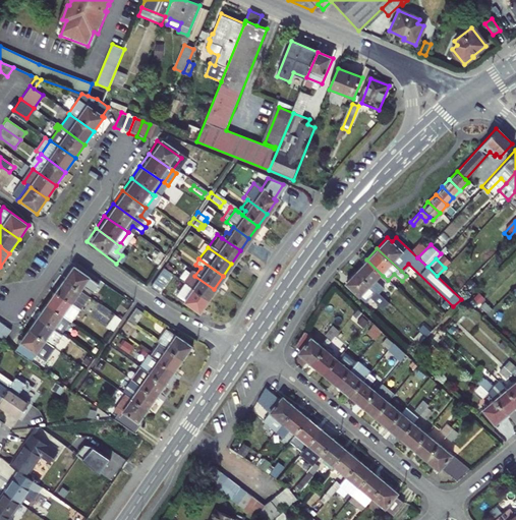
[(366,260),(355,271),(373,287),(383,276),(366,260)]
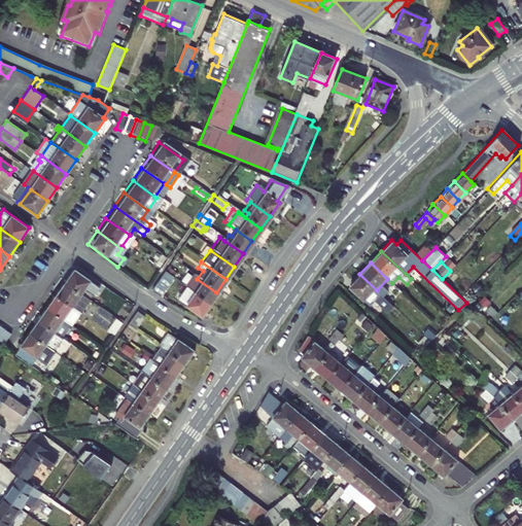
[(76,270),(67,283),(91,300),(100,306),(103,302),(95,295),(101,286),(76,270)]
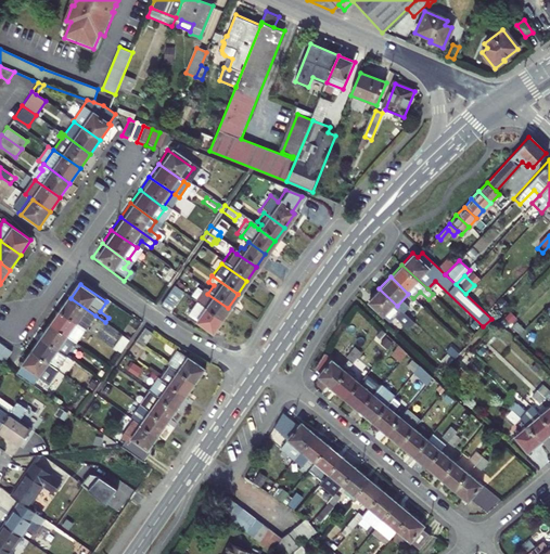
[(168,285),(154,306),(163,312),(178,292),(168,285)]
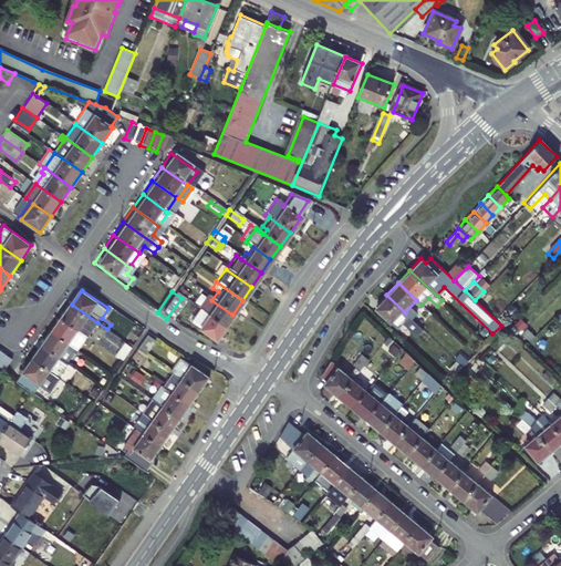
[(405,312),(386,295),(374,307),(397,329),(404,322),(416,333),(422,328),(418,325),(411,317),(405,312)]
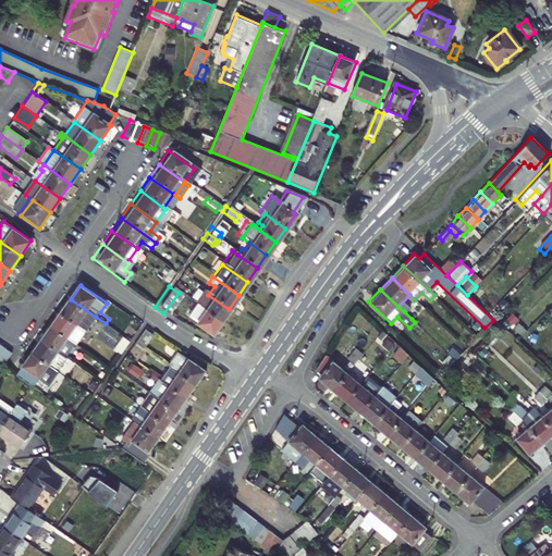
[(229,309),(208,295),(204,291),(195,304),(196,306),(219,322),(229,309)]
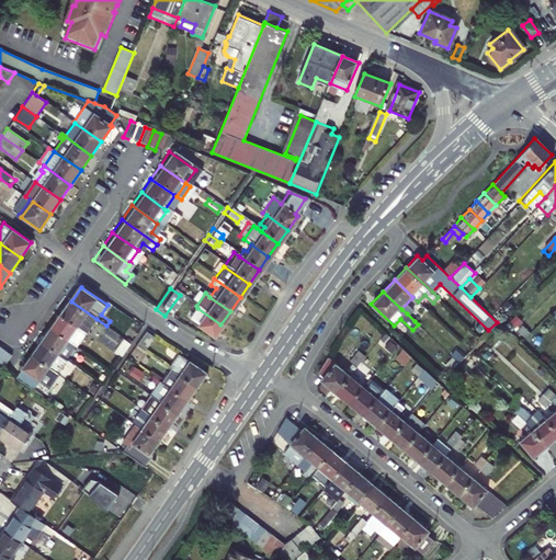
[(71,301),(63,315),(88,332),(97,319),(71,301)]
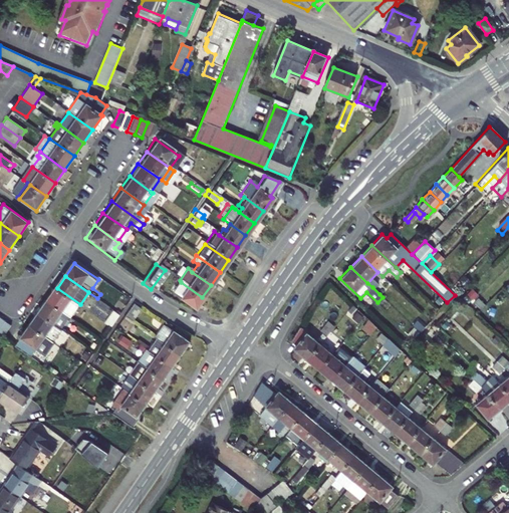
[(193,310),(202,297),(181,282),(173,294),(179,298),(178,299),(193,310)]
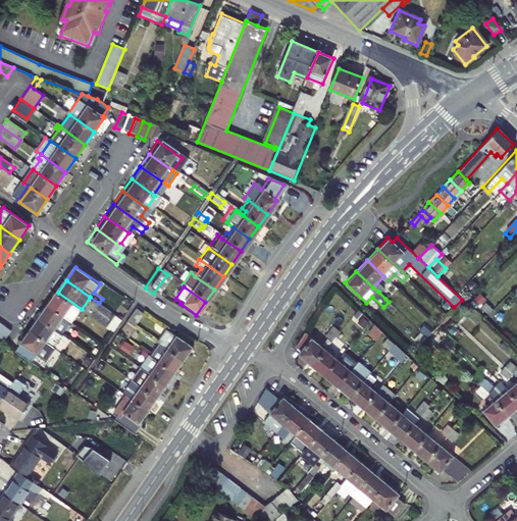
[(383,287),(378,292),(385,299),(391,294),(383,287)]
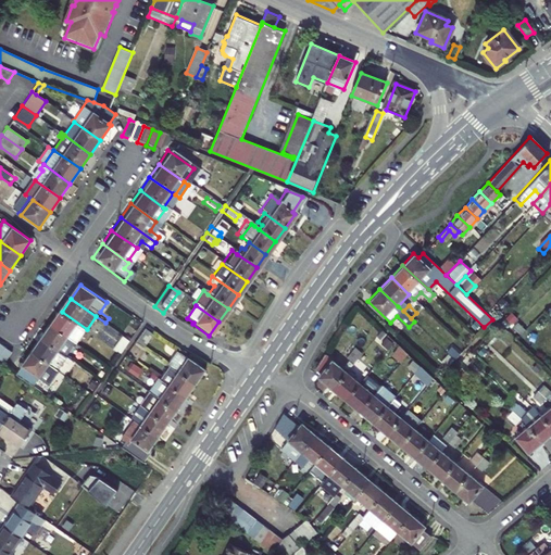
[(62,312),(52,325),(76,342),(77,343),(87,329),(62,312)]
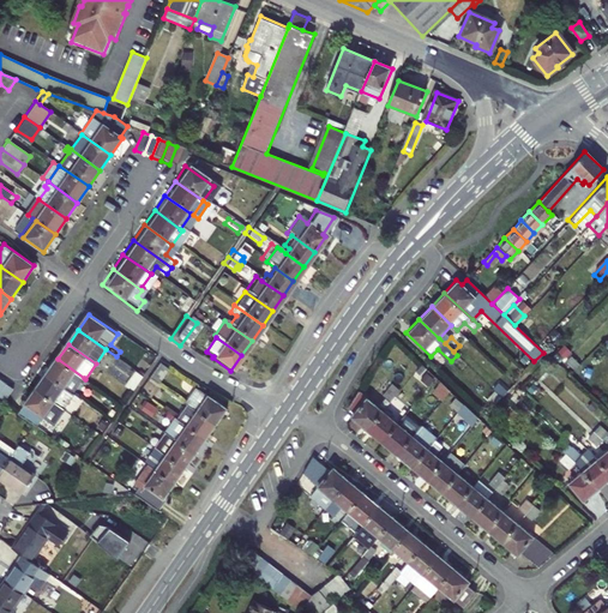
[(58,359),(47,374),(73,392),(84,378),(58,359)]
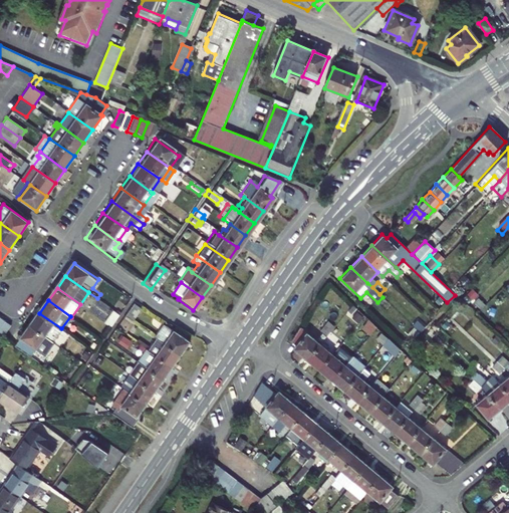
[(135,303),(125,316),(133,321),(142,308),(135,303)]
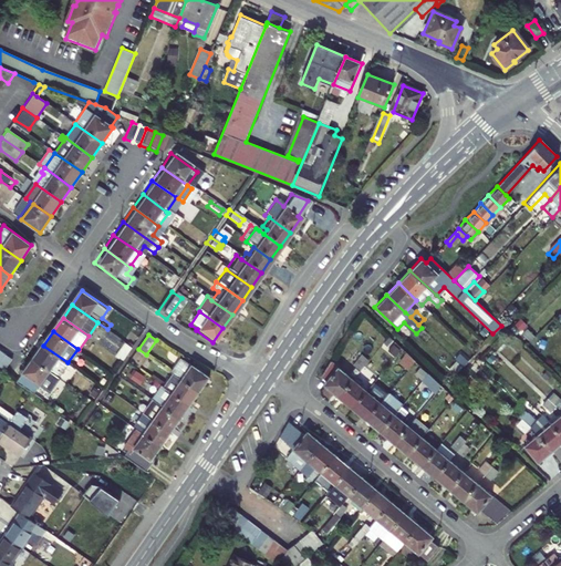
[(127,343),(118,357),(124,361),(134,348),(127,343)]
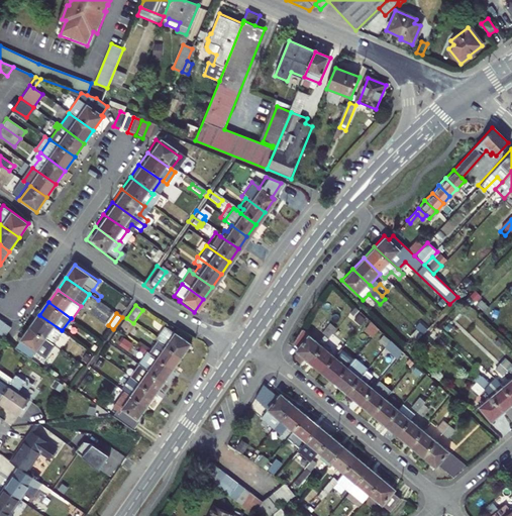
[(62,330),(39,315),(30,327),(55,343),(55,344),(64,331),(62,330)]
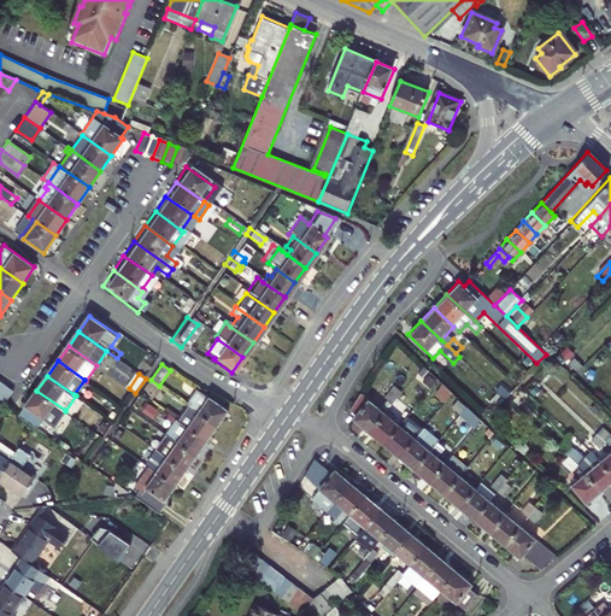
[(451,392),(441,385),(432,397),(441,404),(451,392)]
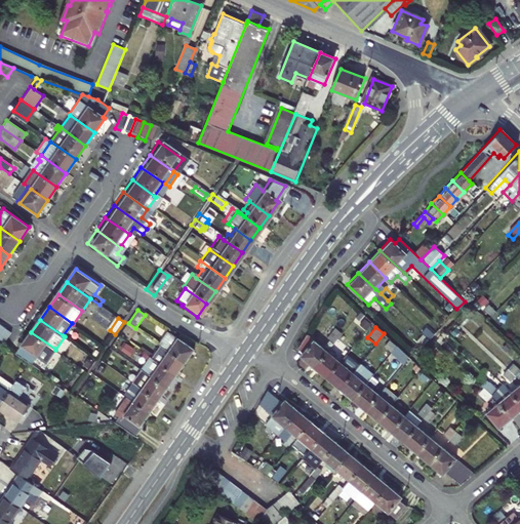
[(5,328),(0,335),(0,345),(2,346),(12,332),(5,328)]
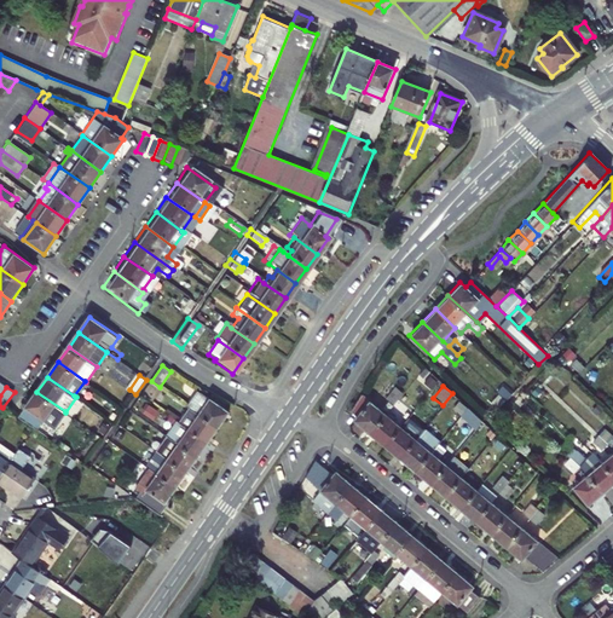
[(385,400),(391,405),(400,394),(394,388),(385,400)]
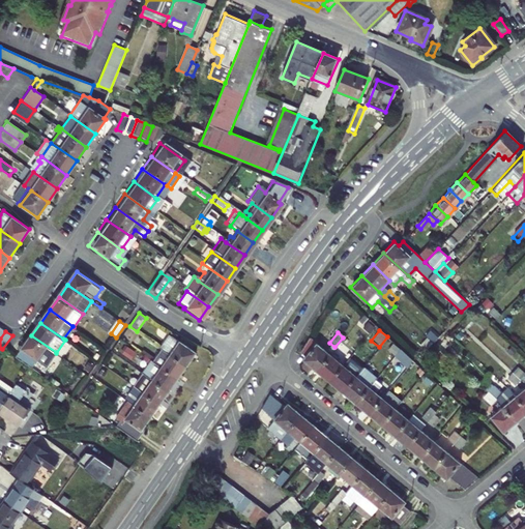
[(173,336),(169,334),(164,342),(168,345),(173,336)]
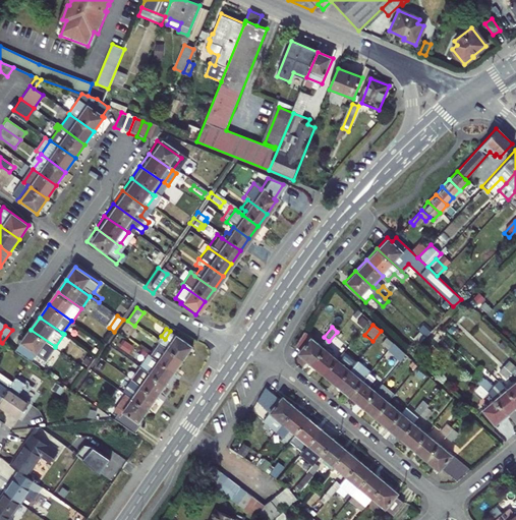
[(31,330),(16,351),(32,362),(38,354),(45,359),(55,346),(31,330)]
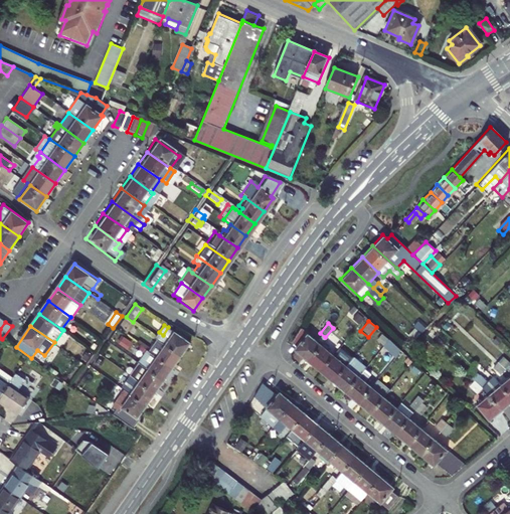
[(155,337),(159,340),(182,356),(191,343),(169,327),(168,327),(163,335),(159,332),(155,337)]
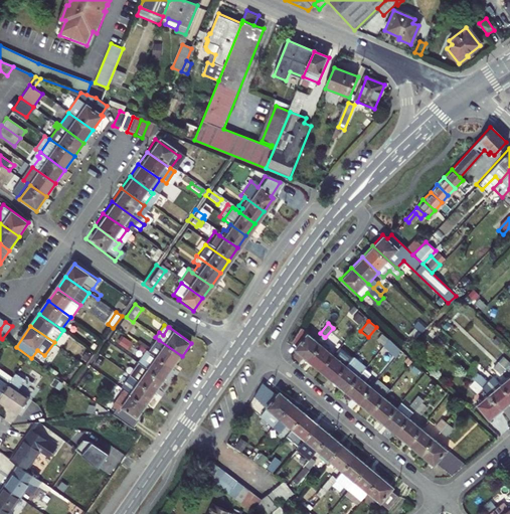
[(319,345),(299,328),(290,342),(296,347),(293,350),(306,360),(319,345)]
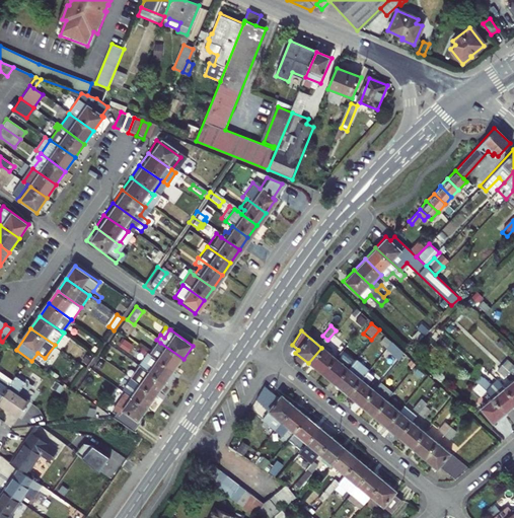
[(391,342),(385,337),(380,343),(386,348),(391,342)]
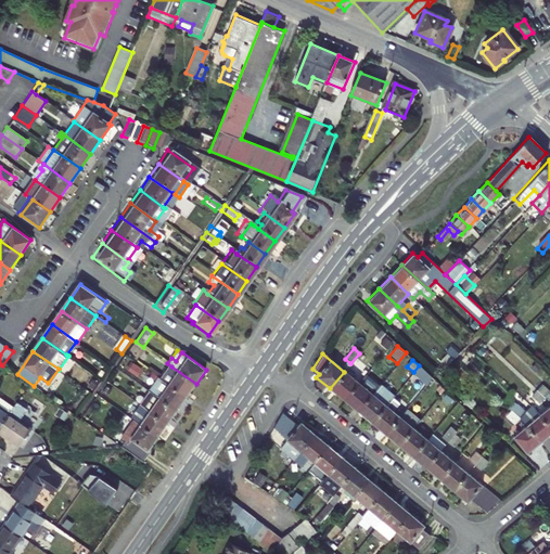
[(359,371),(365,375),(372,365),(367,361),(359,371)]
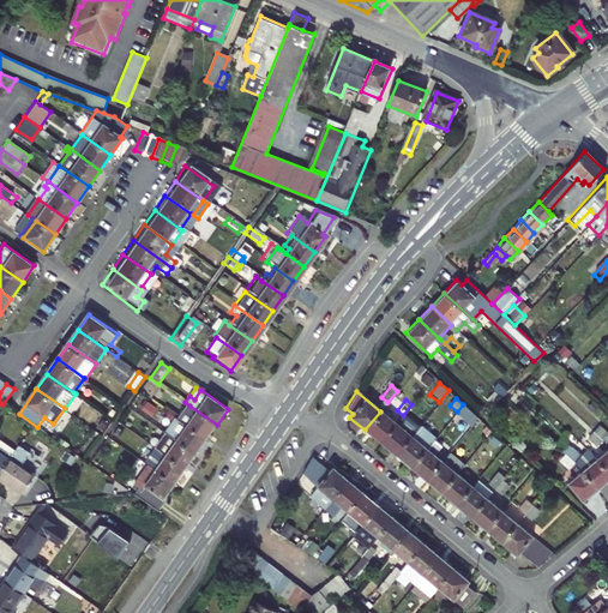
[(217,425),(190,406),(180,420),(208,439),(217,425)]
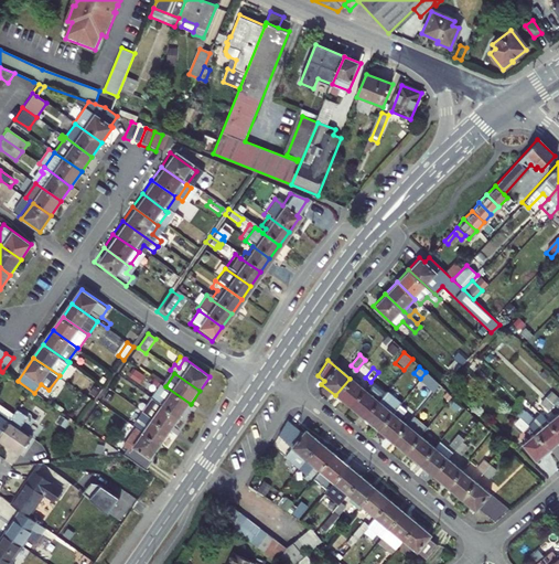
[(439,385),(429,376),(423,382),(433,391),(439,385)]
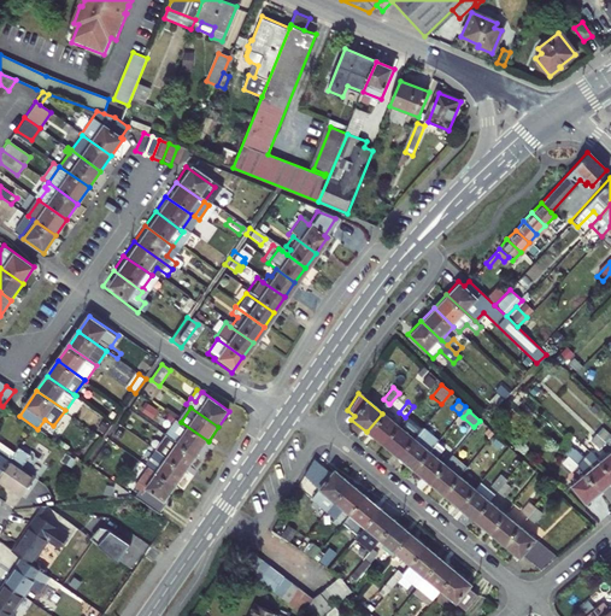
[(366,432),(382,445),(398,426),(382,414),(366,432)]
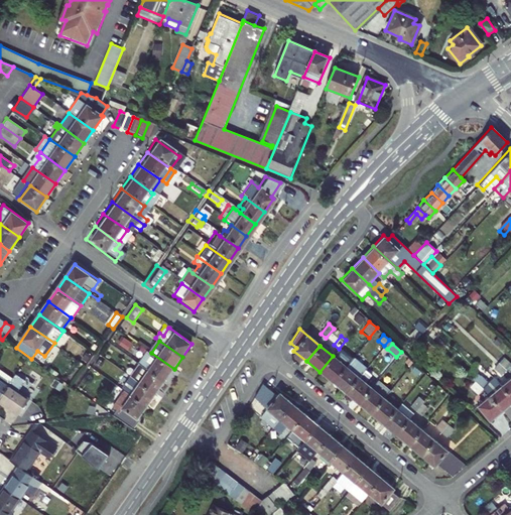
[(151,353),(149,351),(140,364),(142,365),(151,353)]
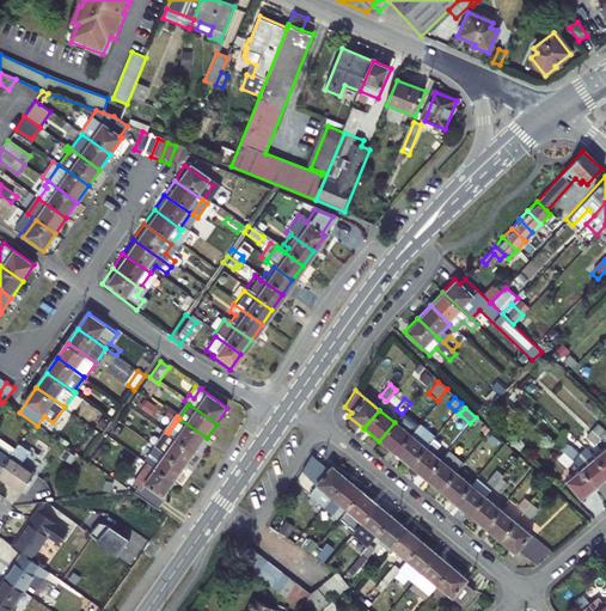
[(179,419),(169,433),(196,452),(207,438),(179,419)]
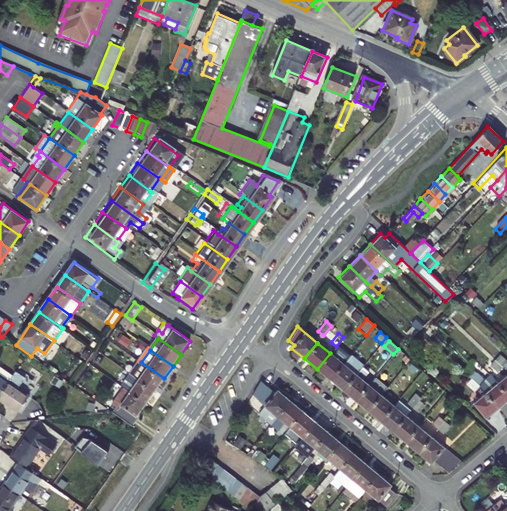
[(317,369),(329,379),(342,364),(330,353),(317,369)]
